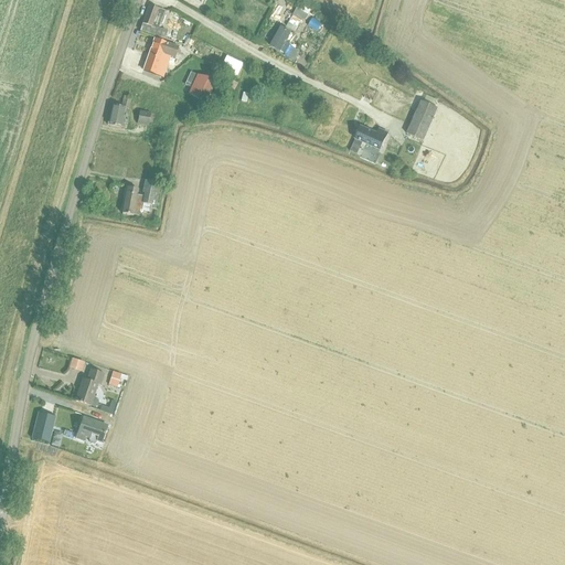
[(149,6),(140,31),(166,40),(168,32),(159,29),(166,11),(149,6)]
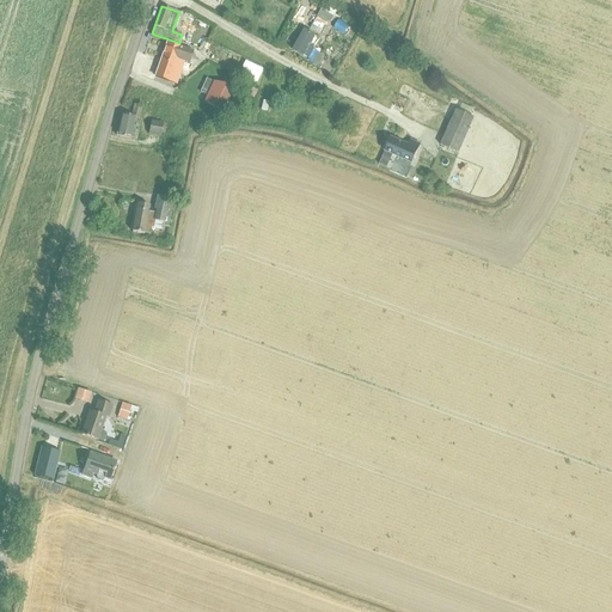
[(322,10),(317,17),(326,23),(331,22),(334,17),(322,10)]
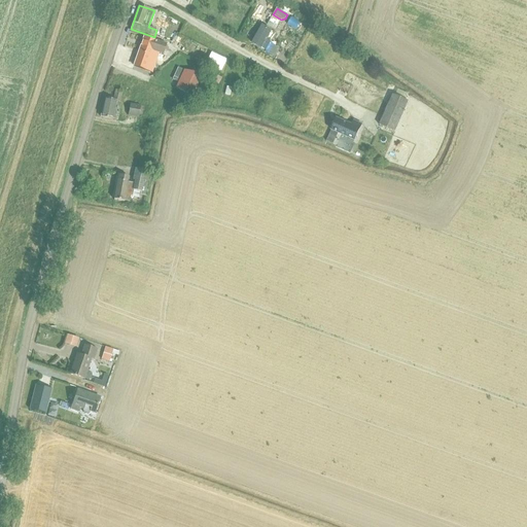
[(161,12),(155,23),(164,27),(168,16),(161,12)]
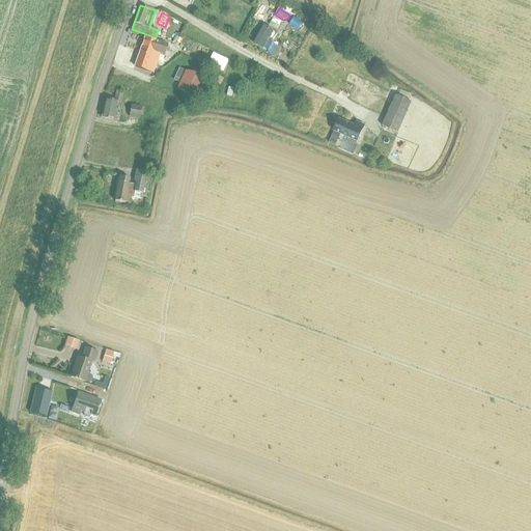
[(278,34),(264,26),(254,43),(270,53),(274,46),(272,45),(278,34)]
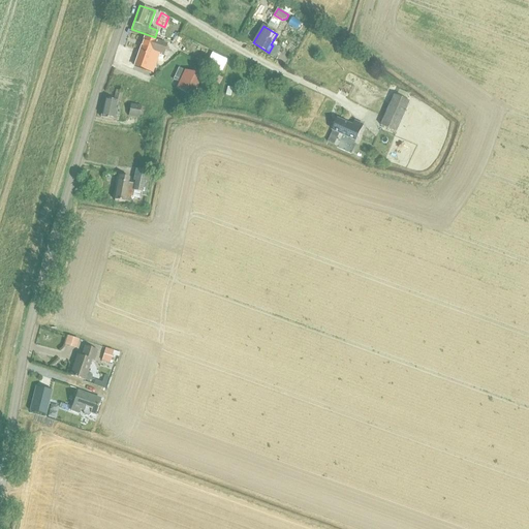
[(136,60),(134,66),(142,69),(148,71),(152,72),(154,66),(148,64),(150,57),(157,59),(159,53),(163,55),(164,52),(167,45),(159,42),(145,36),(144,39),(139,53),(136,60)]
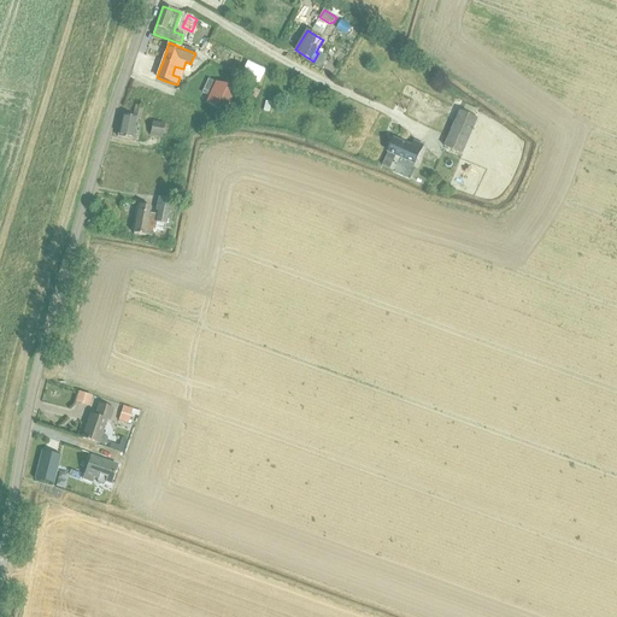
[(204,57),(210,60),(215,51),(207,47),(204,57)]
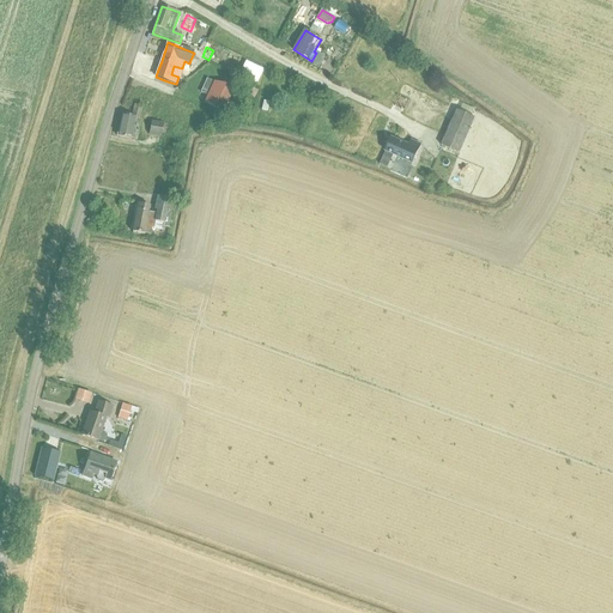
[(156,62),(144,60),(141,66),(153,70),(156,62)]
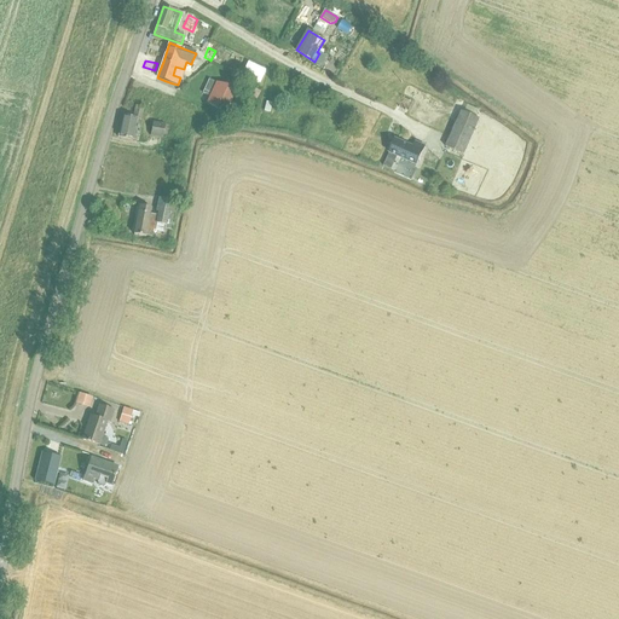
[(207,81),(202,94),(208,97),(206,102),(214,110),(215,110),(227,111),(235,93),(213,85),(207,81)]
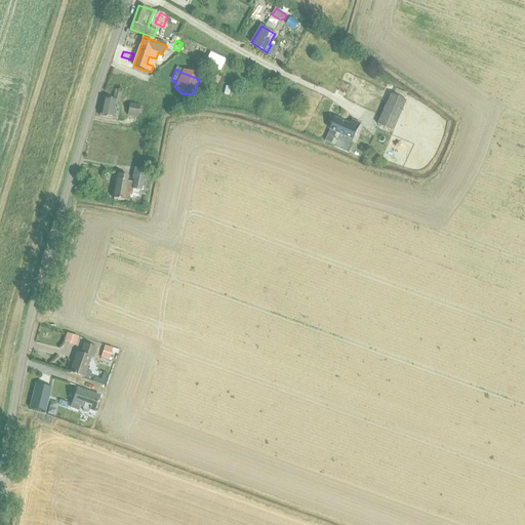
[(210,73),(207,79),(217,84),(220,78),(210,73)]
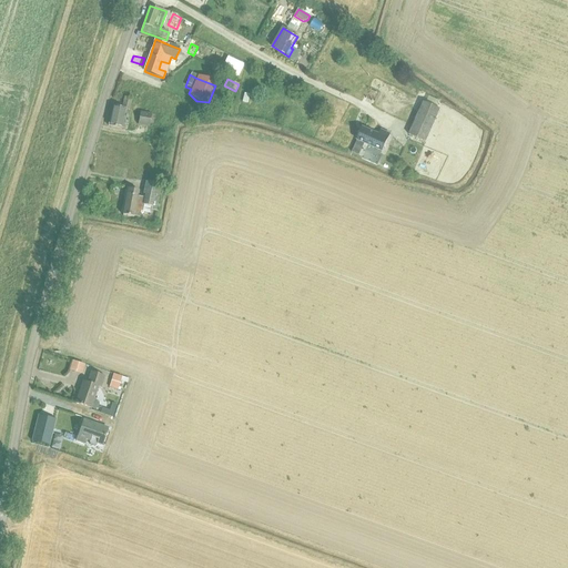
[(112,107),(109,125),(121,129),(121,127),(124,128),(125,119),(123,118),(125,109),(130,110),(132,99),(124,98),(121,108),(112,107)]
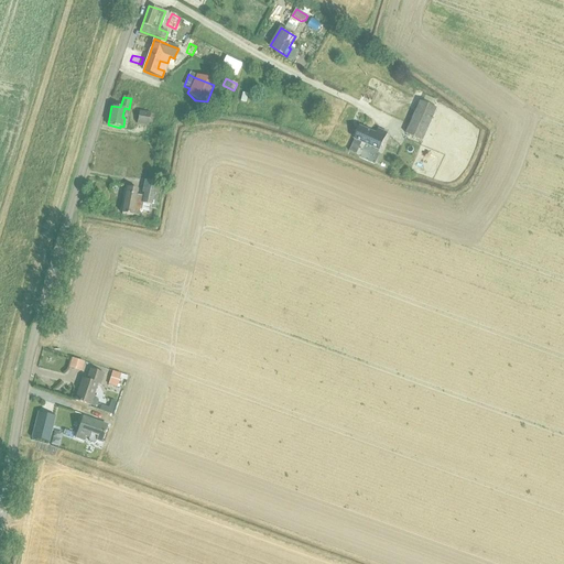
[(436,110),(420,102),(407,134),(422,141),(436,110)]
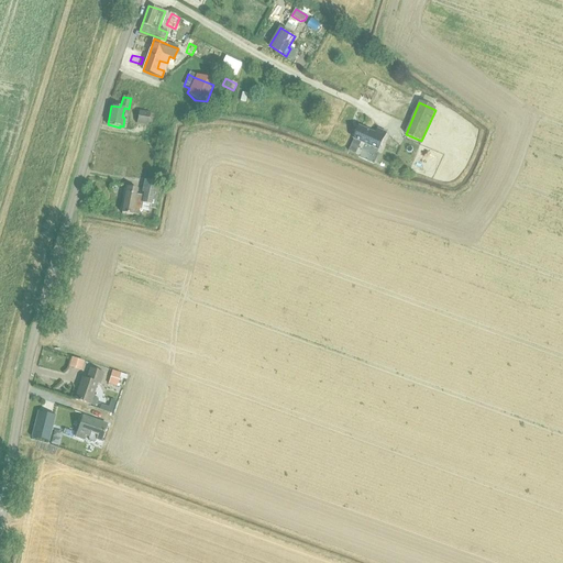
[(147,125),(147,122),(151,122),(153,113),(150,113),(150,112),(139,110),(136,123),(147,125)]
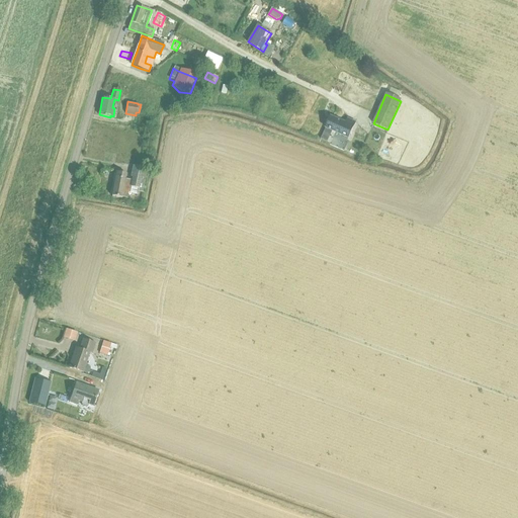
[(325,126),(349,139),(356,123),(347,119),(345,123),(330,116),(325,126)]
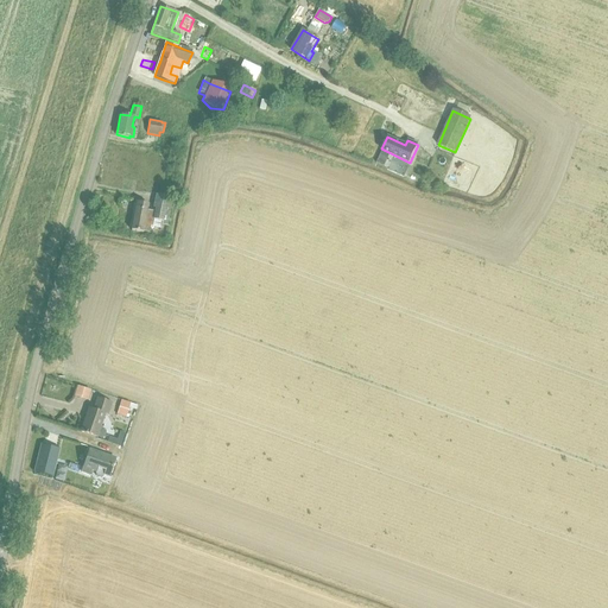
[(172,197),(168,196),(156,194),(153,208),(156,208),(154,211),(146,210),(147,204),(137,202),(131,230),(143,233),(143,232),(149,233),(150,226),(158,227),(159,225),(166,226),(172,197)]
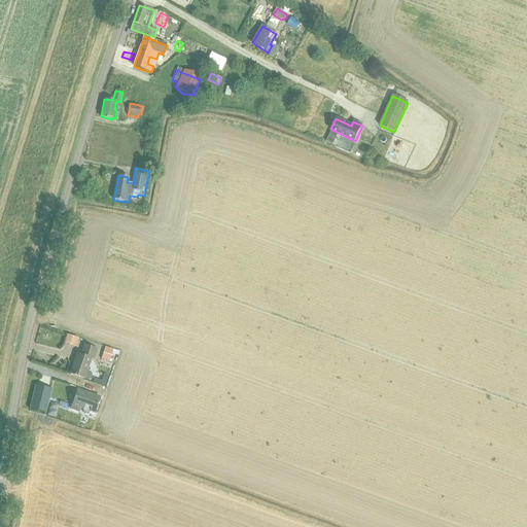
[(69,334),(66,343),(79,347),(82,337),(69,334)]
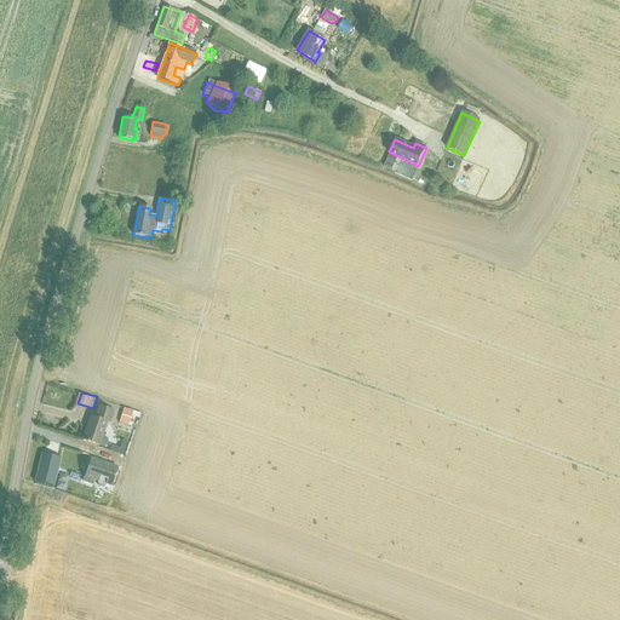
[(87,425),(82,441),(99,447),(99,446),(104,447),(107,446),(108,442),(107,438),(102,437),(107,423),(110,424),(114,411),(99,406),(96,418),(93,418),(90,426),(87,425)]
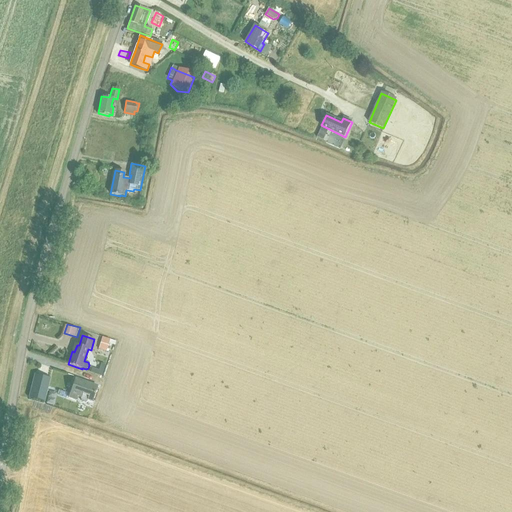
[(109,340),(102,337),(98,349),(105,351),(109,340)]
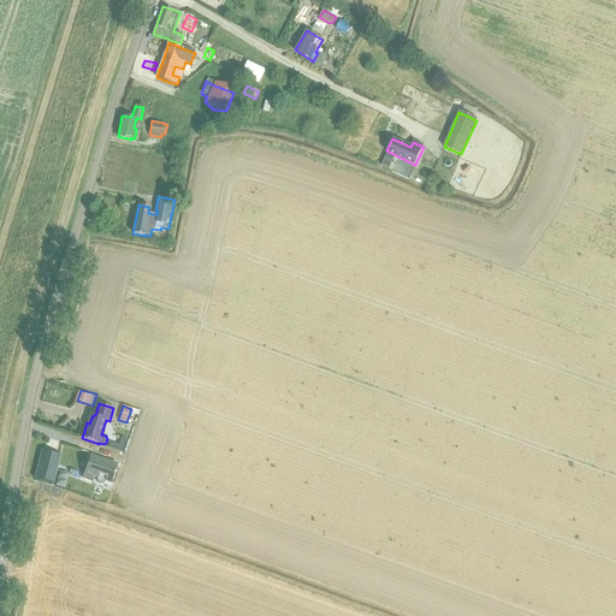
[(42,450),(36,479),(55,483),(60,455),(42,450)]
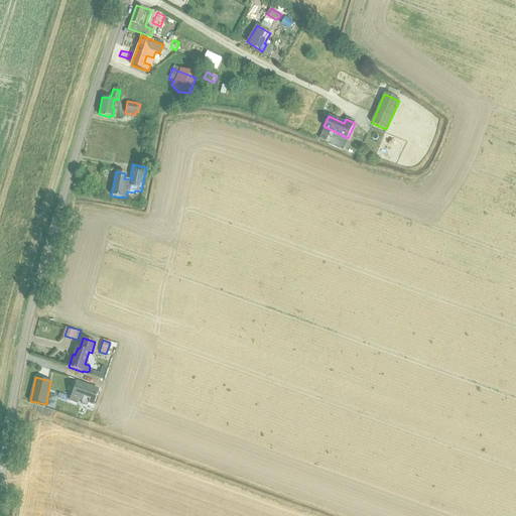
[(72,390),(69,401),(77,403),(78,399),(81,401),(81,403),(81,404),(85,405),(86,404),(87,403),(88,403),(92,405),(94,398),(97,389),(75,382),(72,390)]
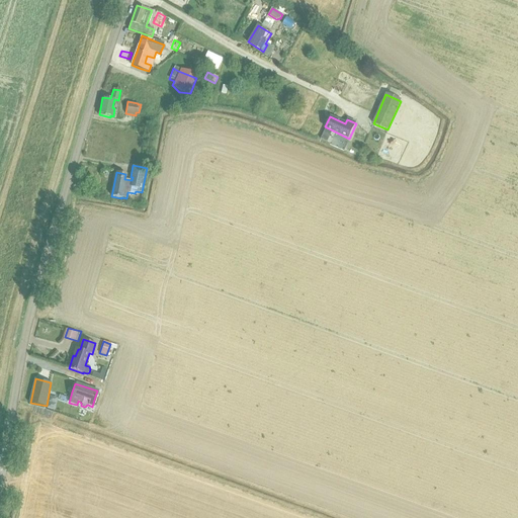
[(60,400),(69,402),(70,396),(61,393),(60,400)]
